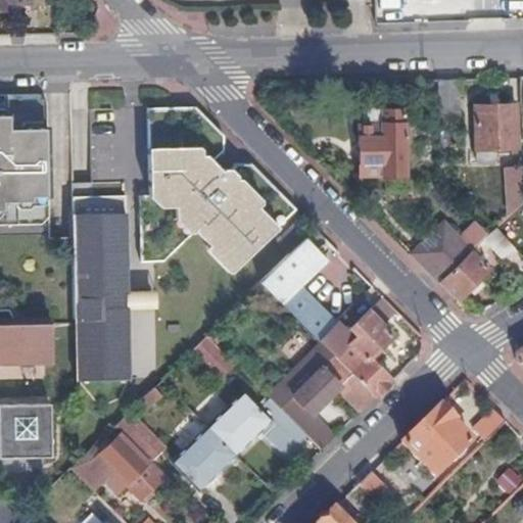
[(0,0),(0,11),(5,11),(5,1),(31,0),(0,0)]
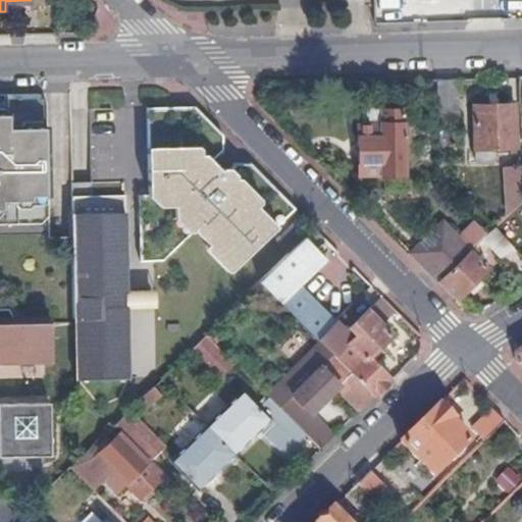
[(41,92),(0,94),(0,93),(0,223),(45,222),(52,213),(49,99),(41,92)]
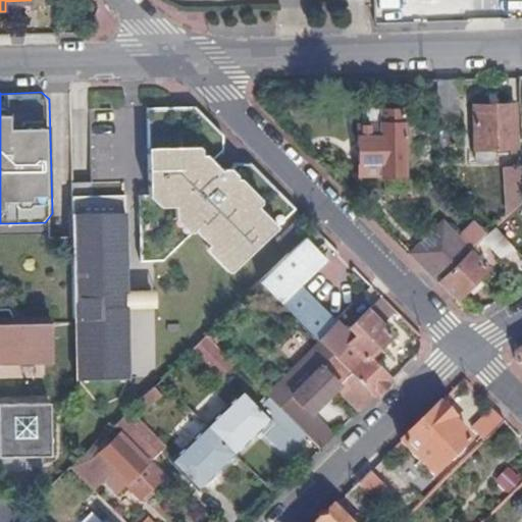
[(382,175),(406,174),(405,125),(402,125),(400,102),(384,102),(382,105),(380,105),(378,102),(367,102),(361,108),(361,127),(359,127),(360,174),(382,173),(382,175)]
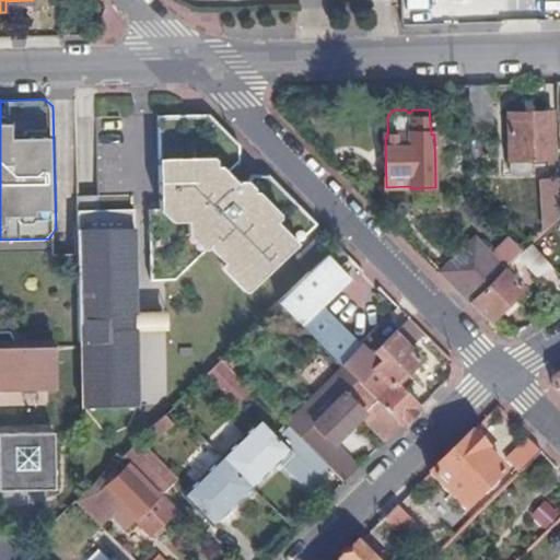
[(559,158),(559,111),(510,114),(512,160),(559,158)]
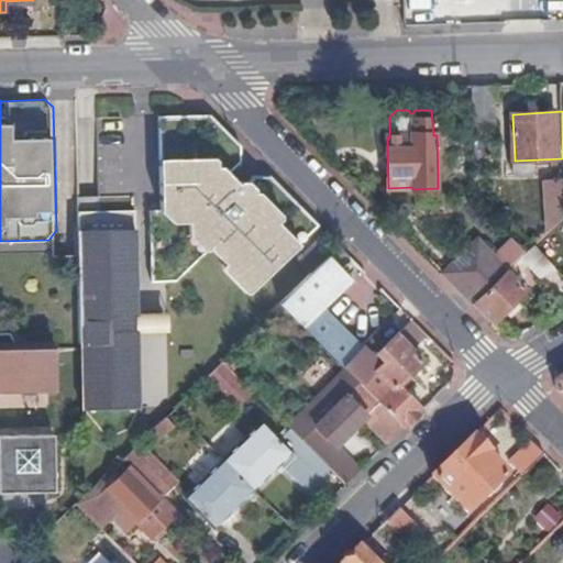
[(242,145),(211,116),(164,116),(166,209),(155,210),(156,283),(179,282),(213,249),(242,278),(250,271),(262,284),(320,225),(306,210),(301,216),(294,208),(299,203),(271,176),(256,176),(249,183),(243,181),(240,184),(230,174),(242,163),(242,145)]
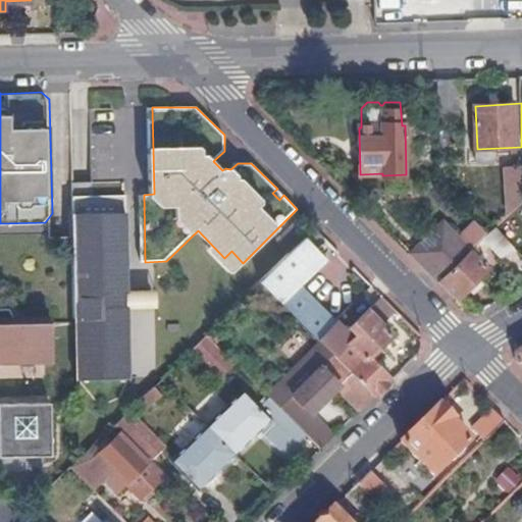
[(120,132),(93,132),(92,175),(119,176),(120,132)]
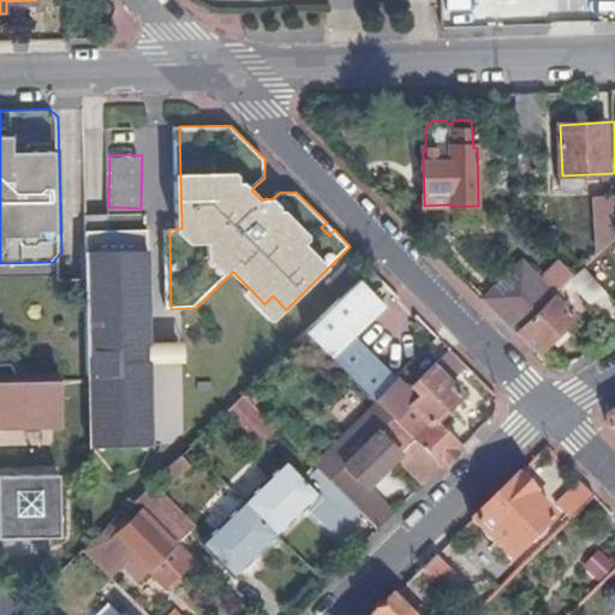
[(614,197),(596,198),(599,254),(614,238),(614,197)]
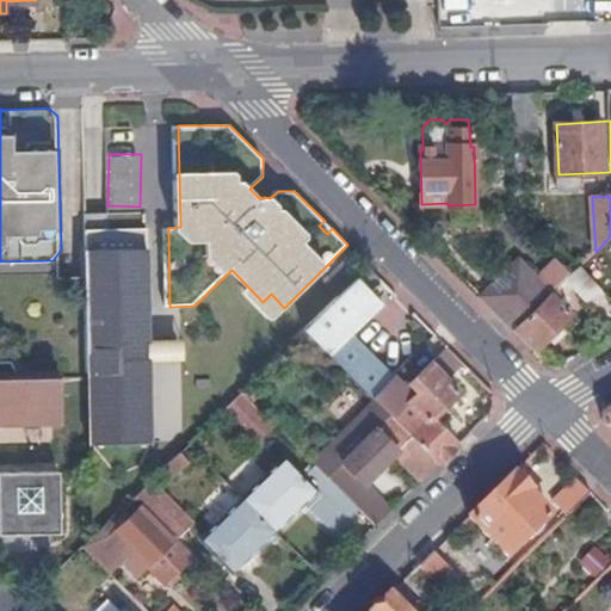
[(149,229),(88,230),(93,444),(152,443),(149,229)]
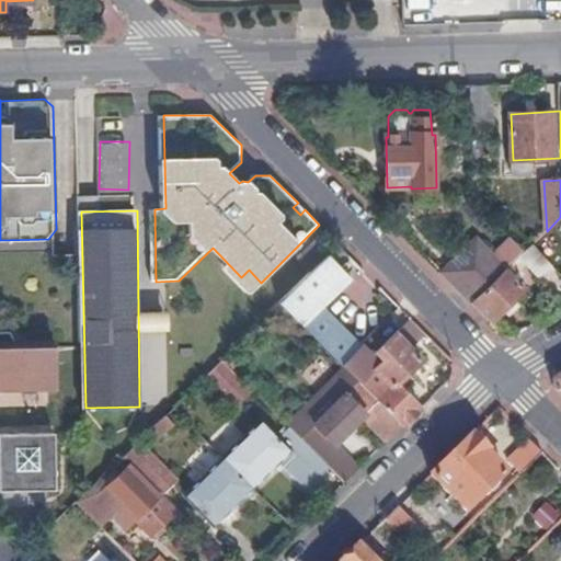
[(525,253),(512,238),(494,255),(478,240),(467,250),(464,247),(450,260),(454,263),(442,274),(472,305),(507,270),(521,259),(525,253)]
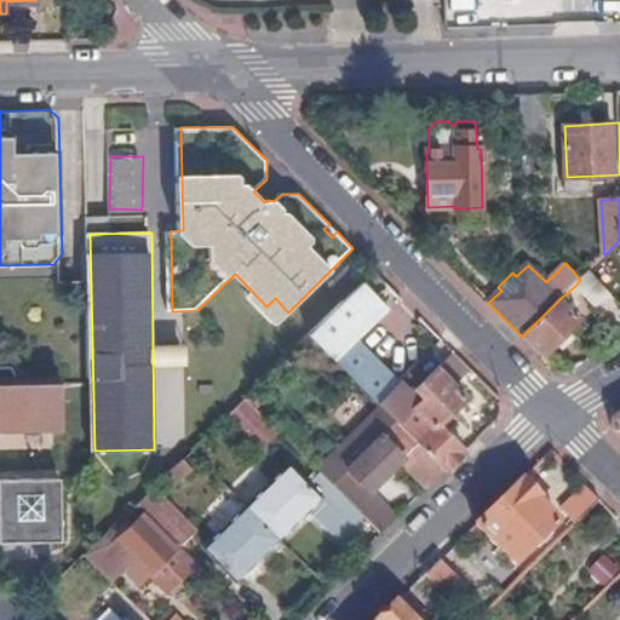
[(345,300),(366,280),(351,264),(331,286),(345,300)]
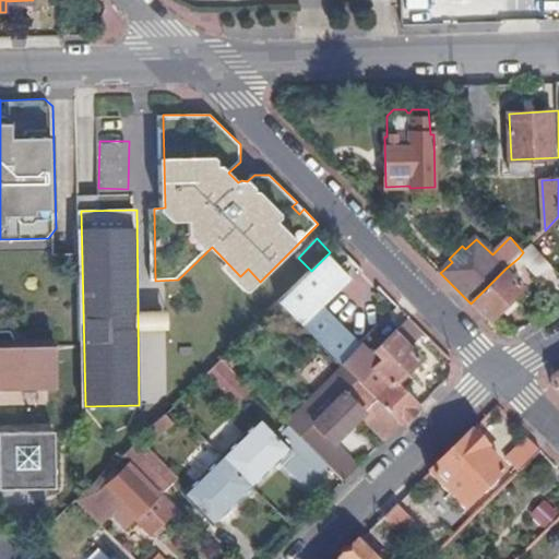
[(532,244),(523,252),(519,258),(538,277),(551,266),(532,244)]
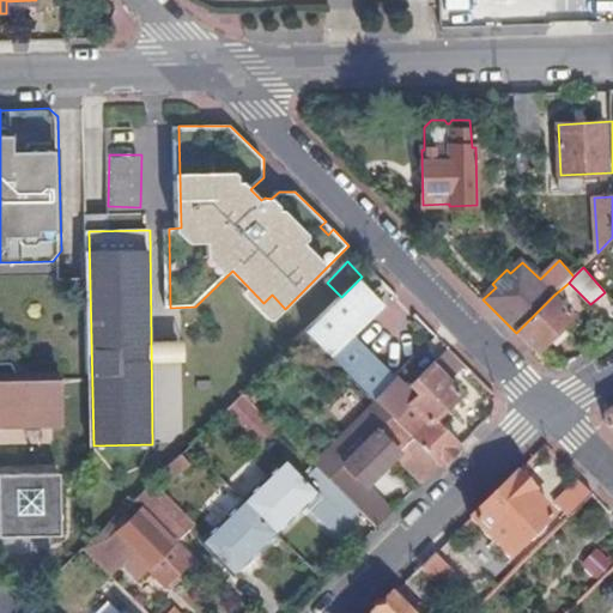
[(384,283),(370,268),(362,277),(341,297),(305,332),(326,352),(374,400),(395,380),(356,337),(387,307),(374,293),(384,283)]
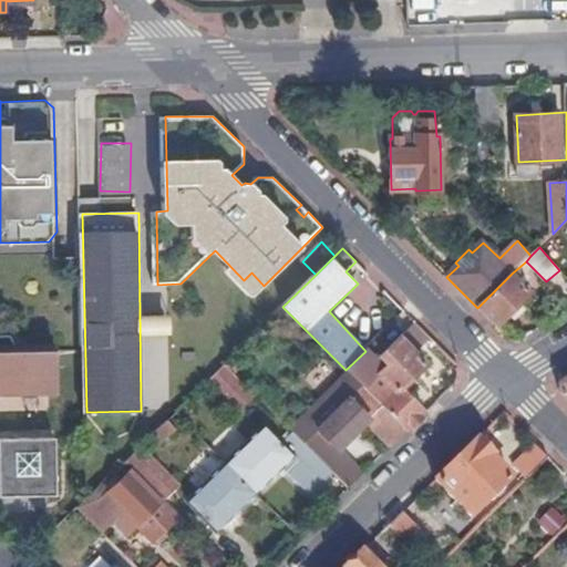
[(513,272),(477,308),(497,327),(532,291),(513,272)]
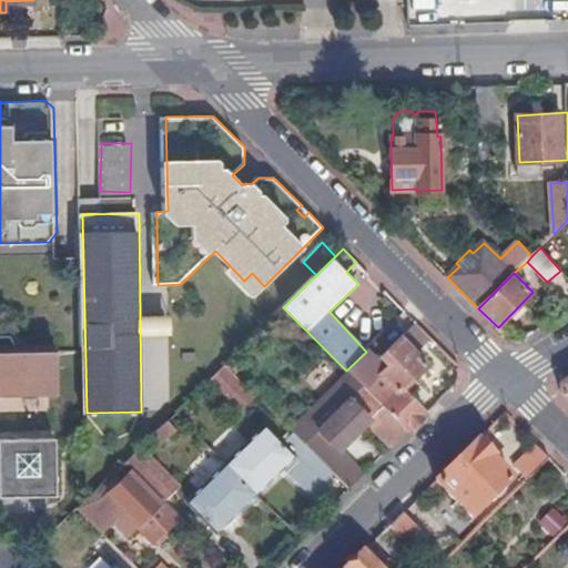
[(302,326),(283,307),(279,312),(297,331),(302,326)]
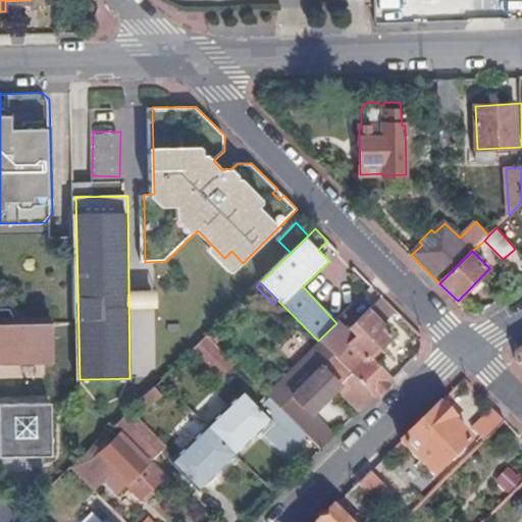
[(354,340),(350,343),(349,344),(366,361),(369,358),(393,334),(381,324),(396,310),(382,297),(351,329),(353,331),(358,335),(354,340)]
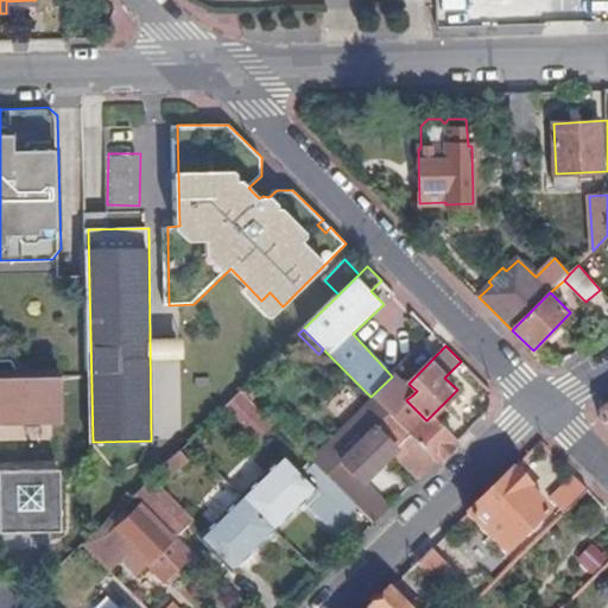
[(0,423),(64,423),(64,377),(23,378),(14,360),(0,359),(0,423)]
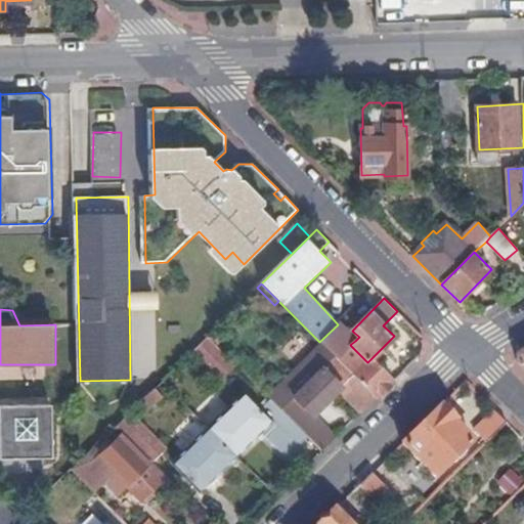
[(341,328),(338,324),(319,342),(322,345),(378,399),(387,390),(394,383),(370,359),(367,362),(350,345),(351,344),(349,344),(344,349),(335,340),(340,335),(341,328)]
